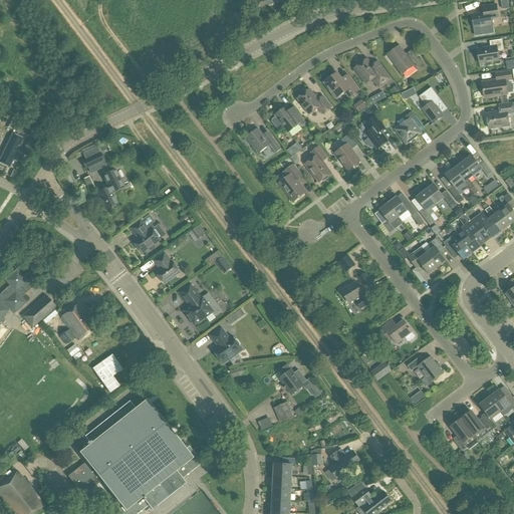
[(255,0),(258,8),(287,0),(255,0)]
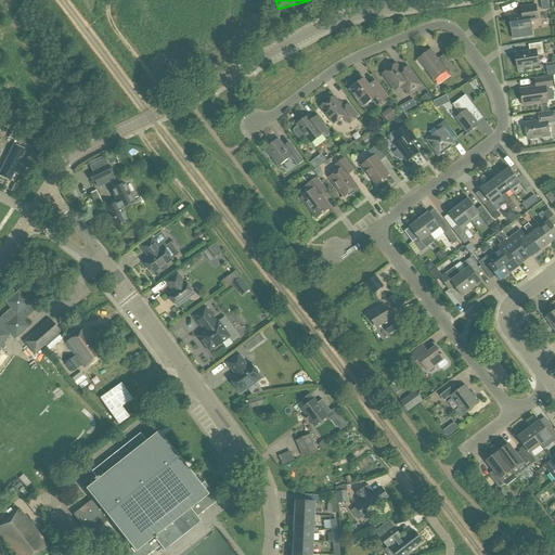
[(513,39),(524,37),(523,29),(531,27),(530,21),(538,20),(536,5),(520,8),(521,14),(510,16),(512,30),(513,39)]
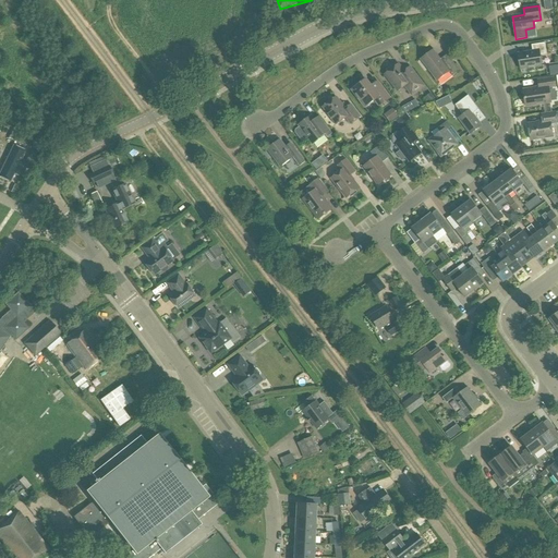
[(540,50),(540,56),(546,55),(545,43),(531,45),(532,51),(540,50)]
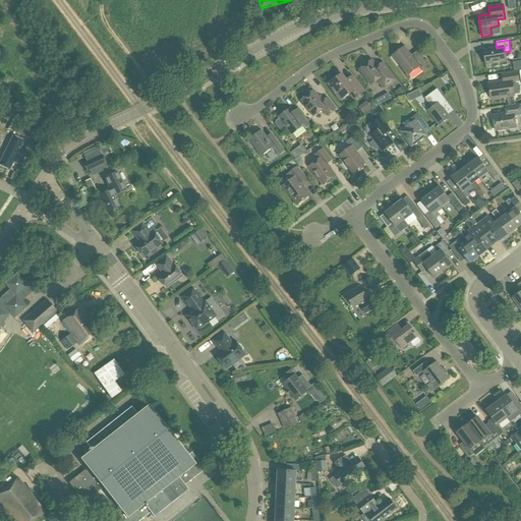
[(419,67),(413,58),(404,47),(393,55),(408,75),(419,67)]
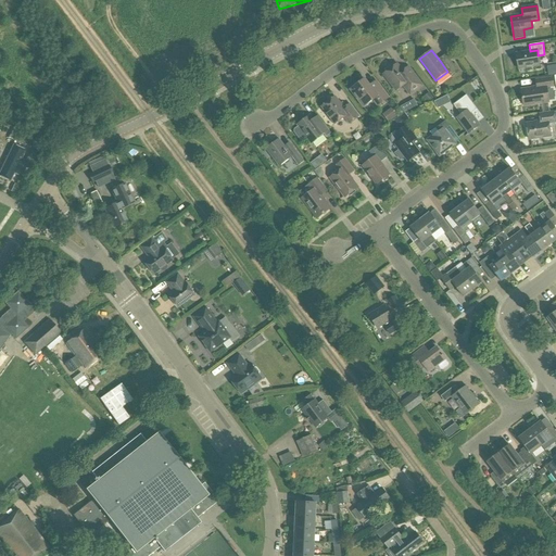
[(538,50),(530,51),(516,53),(518,68),(540,65),(538,55),(538,50)]
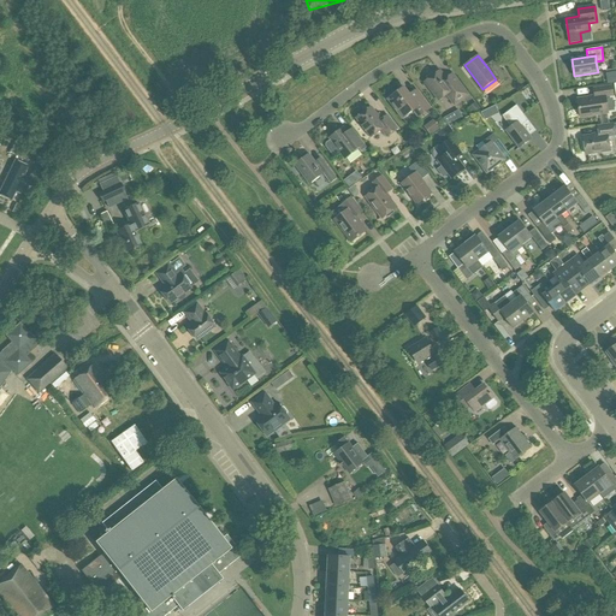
[(496,80),(499,84),(508,78),(496,63),(489,69),(496,80)]
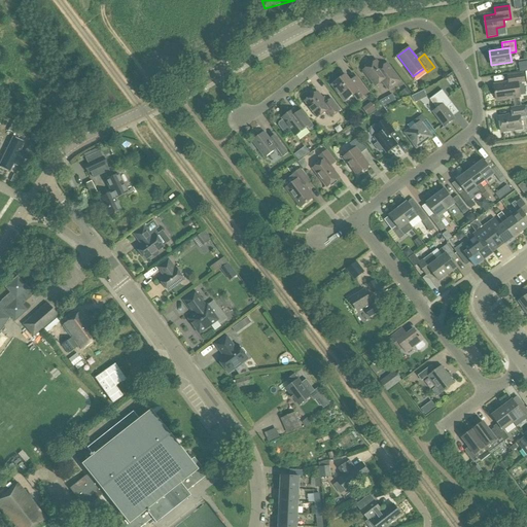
[(387,76),(384,71),(376,61),(363,70),(376,85),(382,80),(387,76)]
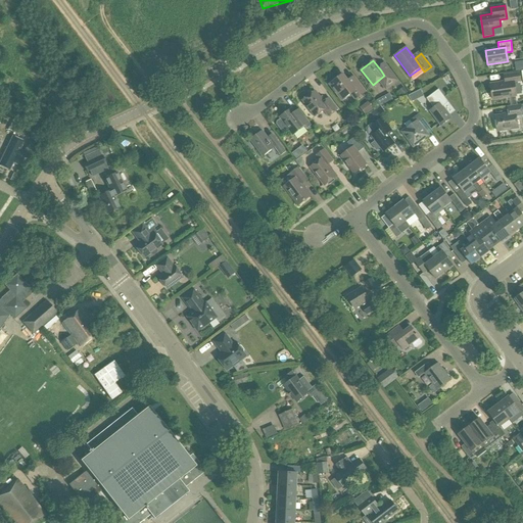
[(384,76),(379,80),(386,89),(397,80),(387,66),(381,70),(384,76)]
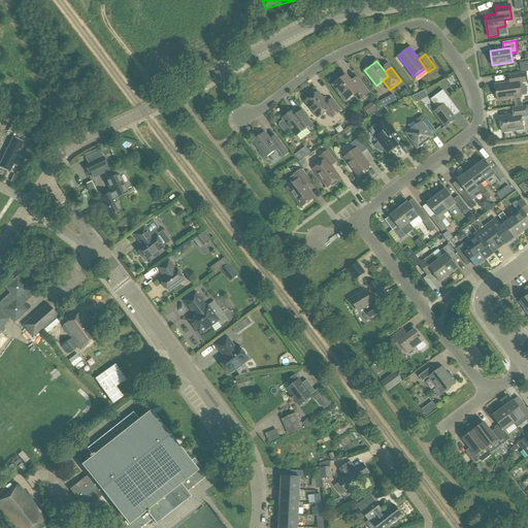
[(519,80),(519,84),(526,83),(525,73),(509,76),(509,83),(519,80)]
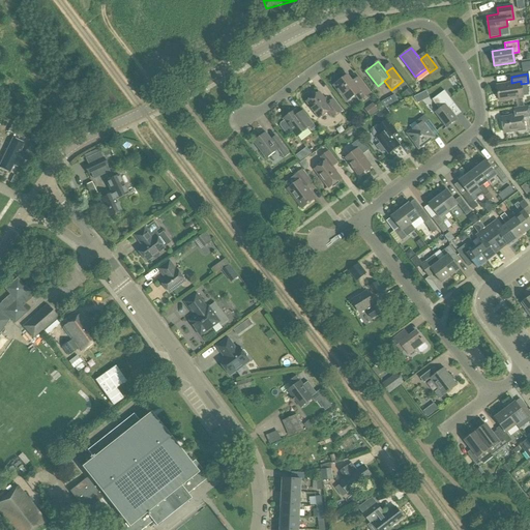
[(359,92),(355,85),(347,76),(334,85),(347,101),(356,94),(359,92)]
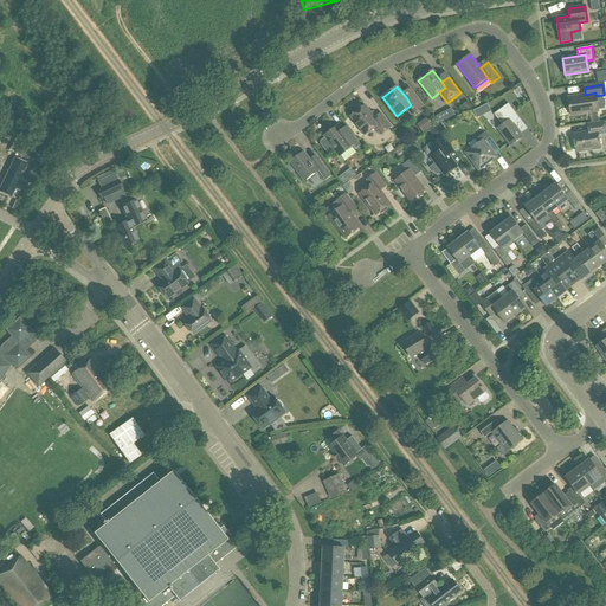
[(411,105),(407,108),(412,115),(423,107),(412,92),(406,97),(411,105)]
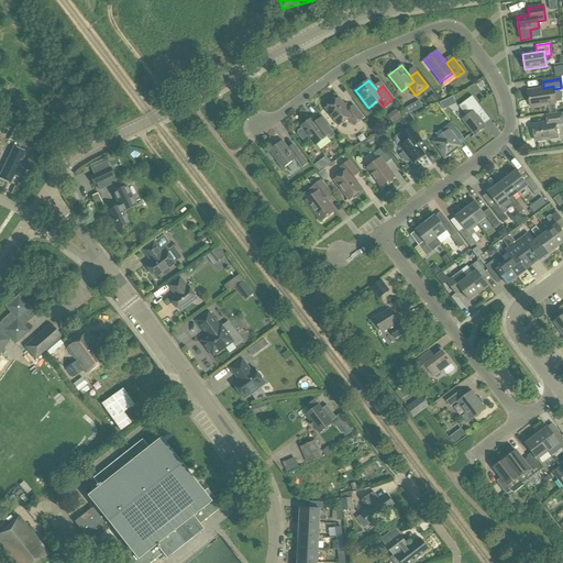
[(553,86),(543,88),(528,90),(531,108),(555,103),(553,89),(553,86)]
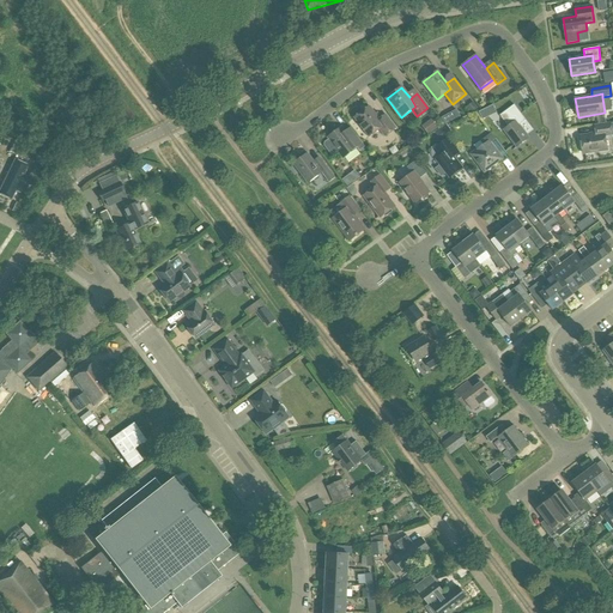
[(473,103),(467,108),(472,113),(478,109),(473,103)]
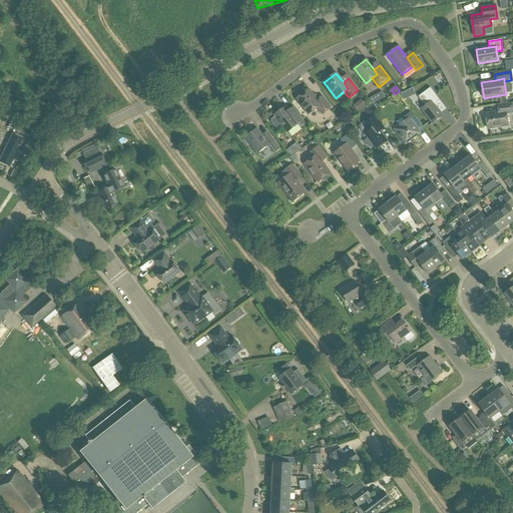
[(418,96),(425,105),(431,101),(434,105),(440,100),(430,87),(418,96)]
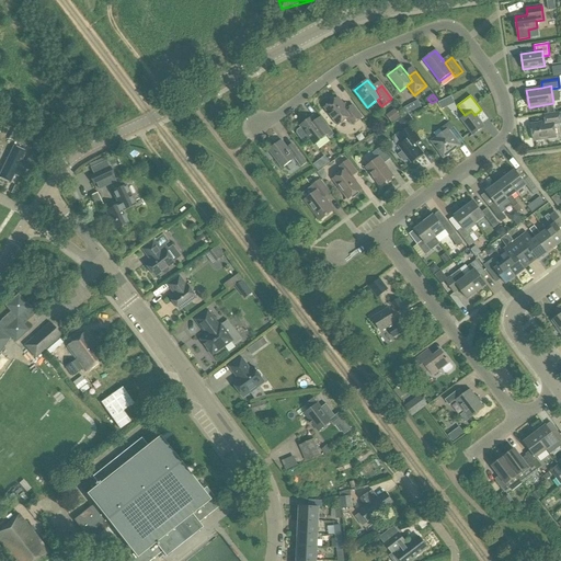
[(352,115),(347,110),(338,98),(324,107),(338,125),(347,118),(352,115)]
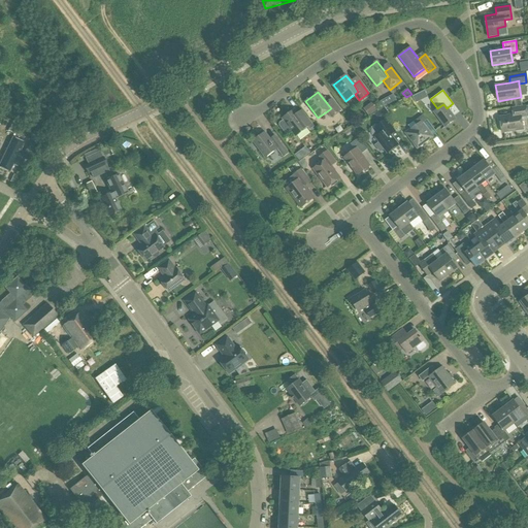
[(331,108),(327,111),(332,118),(340,110),(332,99),(327,103),(331,108)]
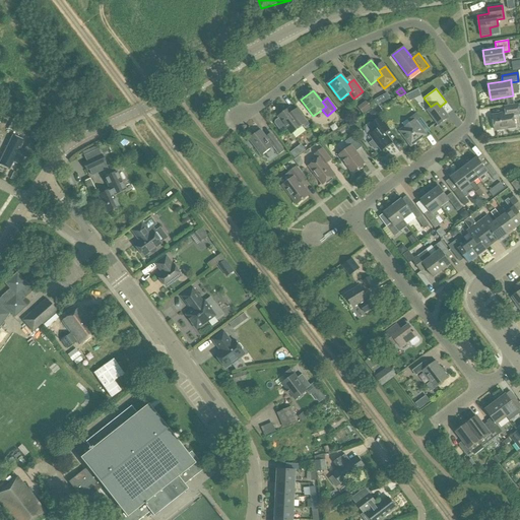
[(366,105),(370,111),(375,107),(371,101),(366,105)]
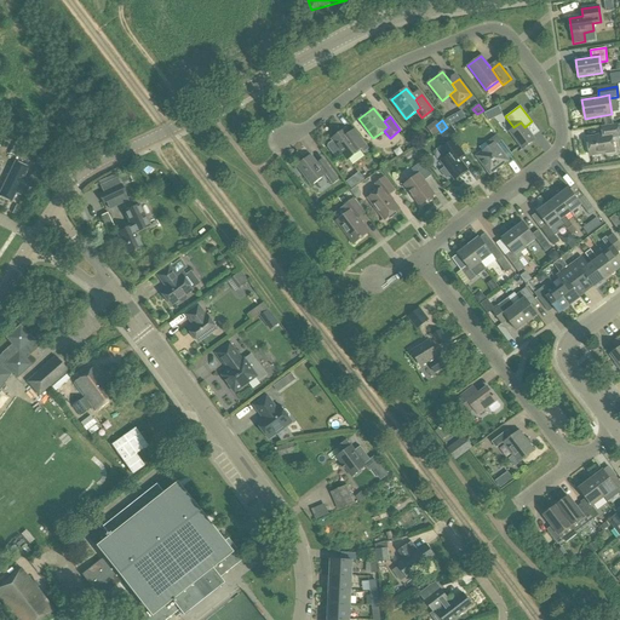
[(521,122),(514,127),(510,131),(523,149),(535,139),(524,127),(521,122)]
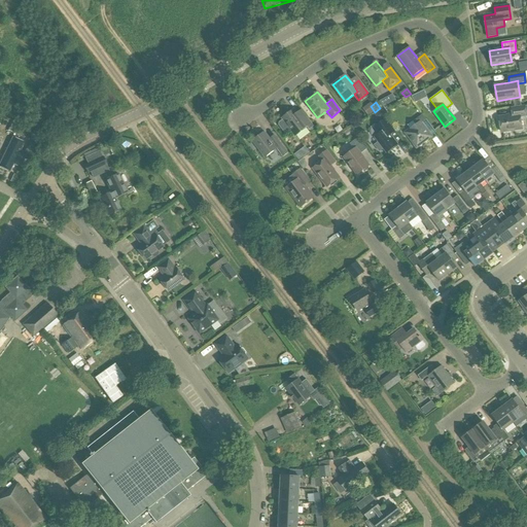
[(307,127),(302,120),(293,109),(282,118),(283,120),(280,123),(280,126),(284,131),(287,132),(289,129),(295,136),(307,128),(307,127)]
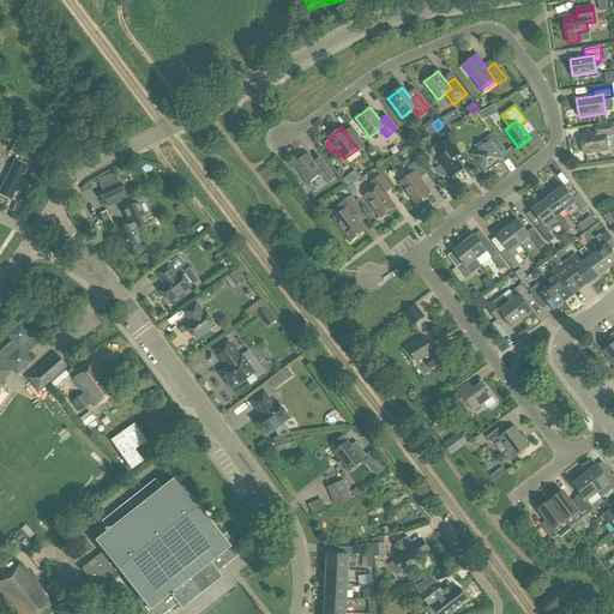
[(482,142),(485,145),(489,142),(491,144),(497,139),(492,133),(482,142)]
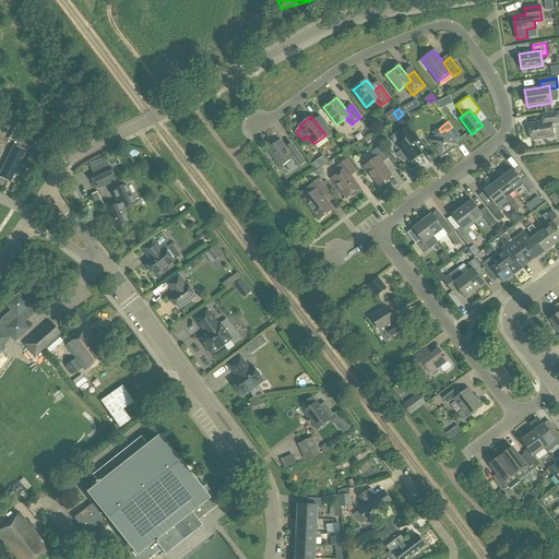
[(551,121),(544,122),(530,125),(532,140),(554,137),(551,125),(551,121)]
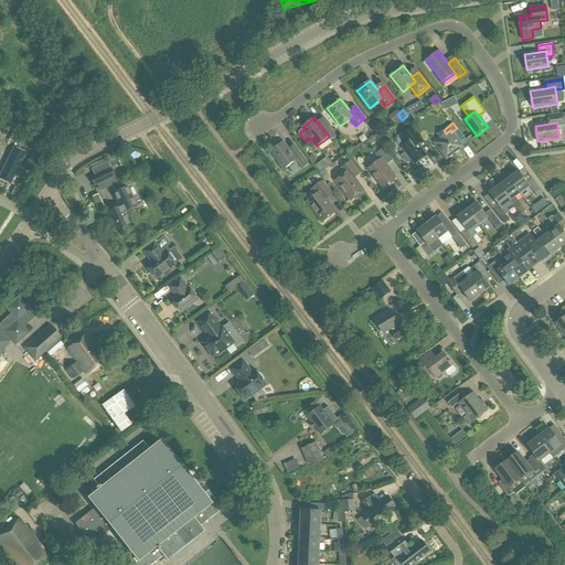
[(329,136),(329,137),(331,139),(337,136),(329,125),(323,129),(329,136)]
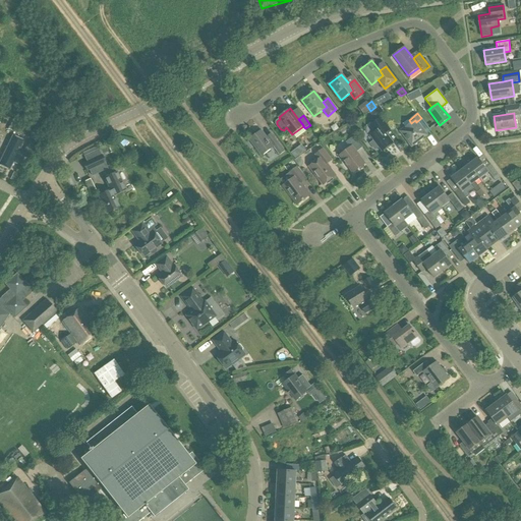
[(391,129),(382,117),(370,125),(375,132),(370,135),(373,140),(370,143),(375,151),(380,148),(382,151),(393,142),(386,133),(391,129)]
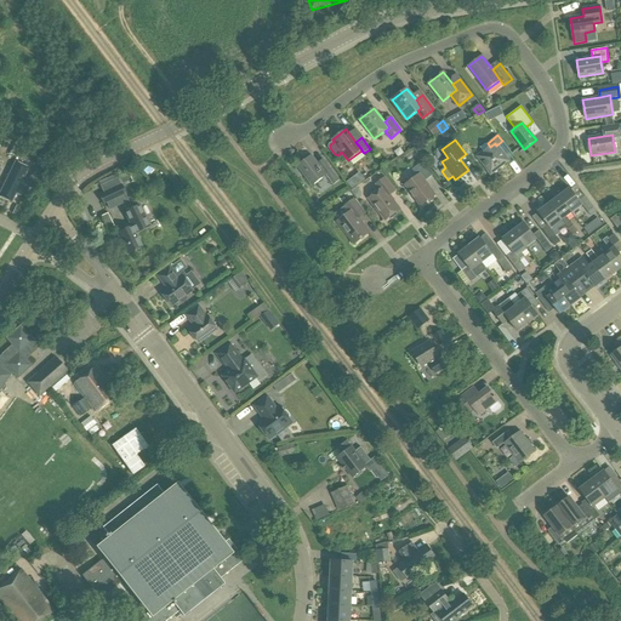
[(495,143),(490,147),(478,157),(491,174),(508,161),(496,146),(495,143)]
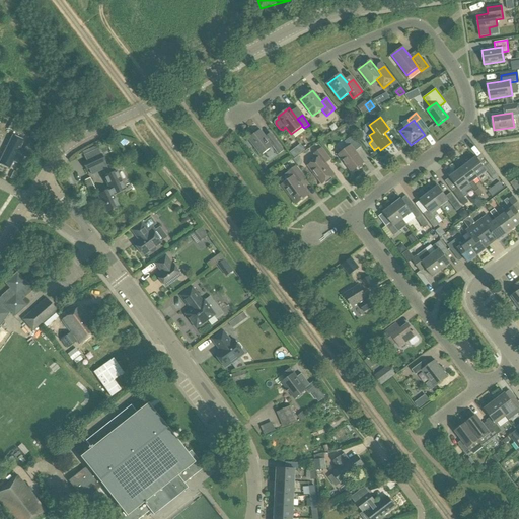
[(21,136),(22,134),(26,127),(18,123),(13,133),(21,136)]
